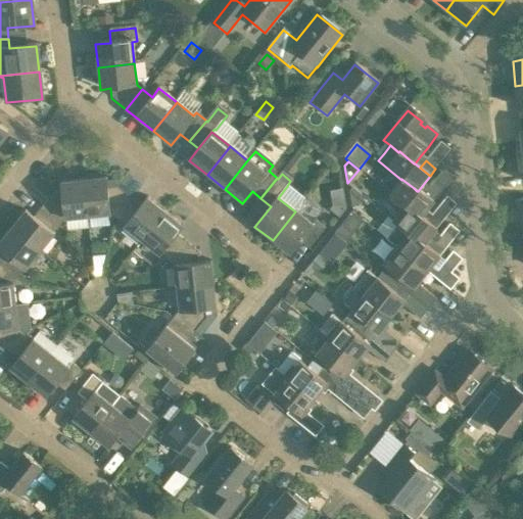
[(395,187),(389,195),(396,200),(405,206),(407,207),(420,219),(421,219),(423,215),(427,209),(433,203),(423,195),(418,191),(417,191),(414,188),(401,179),(401,180),(395,187)]
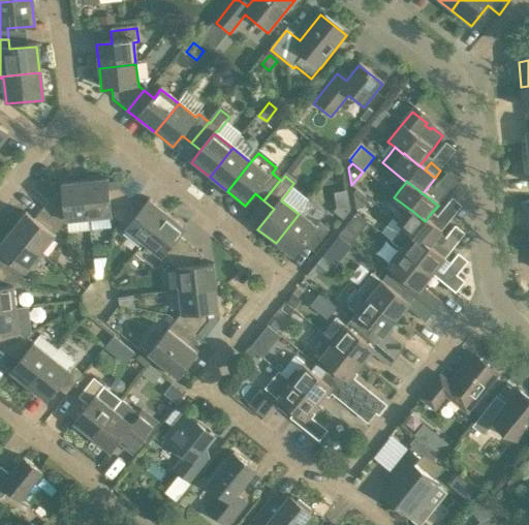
[(107,182),(84,184),(88,221),(111,218),(116,223),(132,202),(118,190),(109,191),(107,182)]
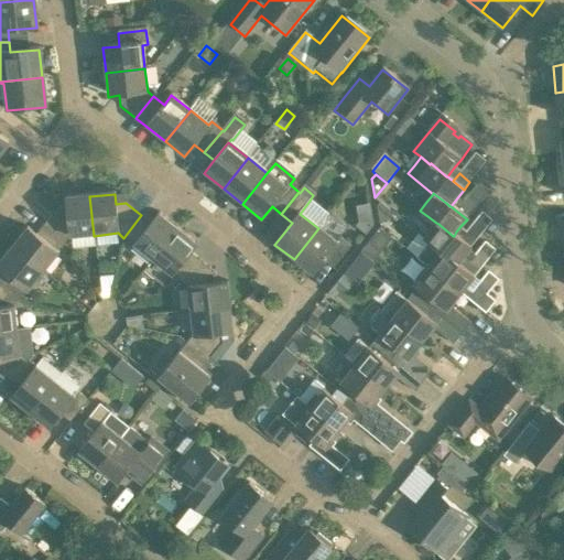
[(56,211),(44,226),(65,244),(69,238),(94,236),(89,196),(66,198),(66,210),(56,211)]
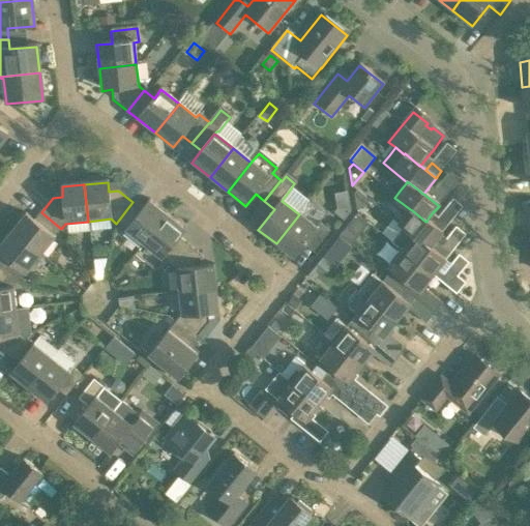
[(432,195),(429,198),(439,206),(439,205),(442,202),(444,199),(441,196),(435,191),(432,195)]
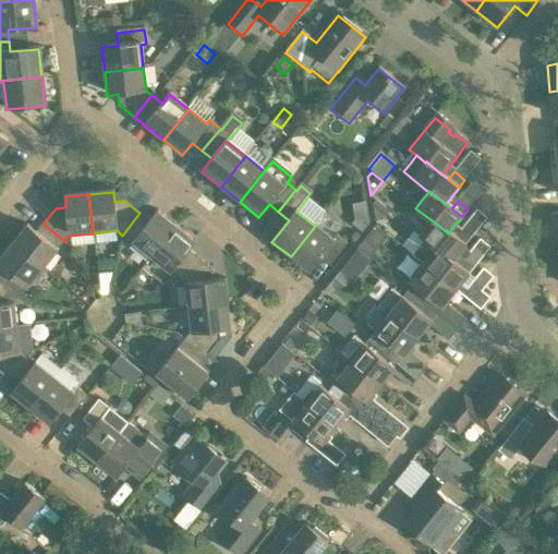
[(375,203),(373,206),(375,223),(381,223),(388,214),(375,203)]
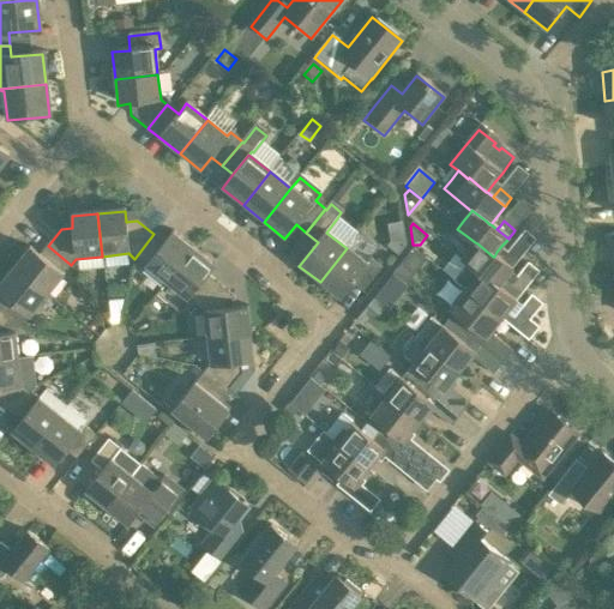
[(154,234),(134,259),(167,284),(194,251),(173,234),(164,243),(154,234)]
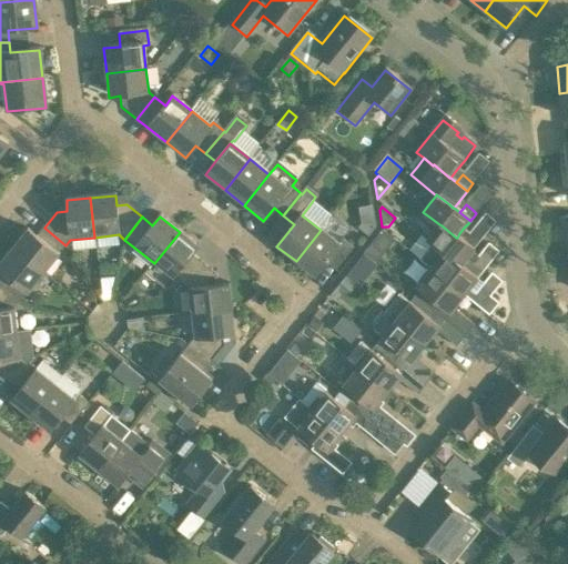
[(335,272),(353,250),(342,241),(347,234),(328,220),(321,230),(296,261),(315,277),(325,264),(335,272)]
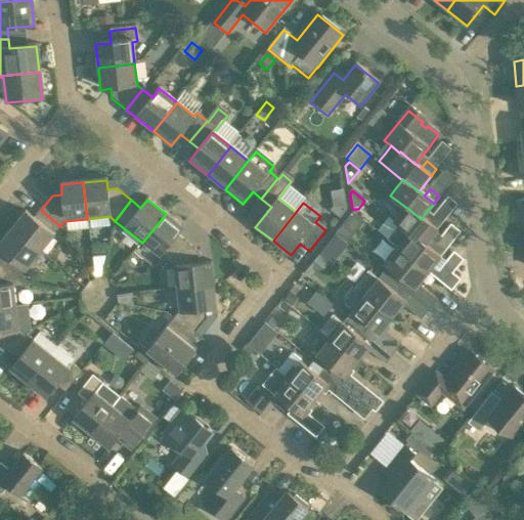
[(407,208),(394,223),(399,227),(401,229),(408,234),(416,240),(424,247),(425,246),(431,239),(437,231),(427,223),(422,219),(421,219),(407,208)]
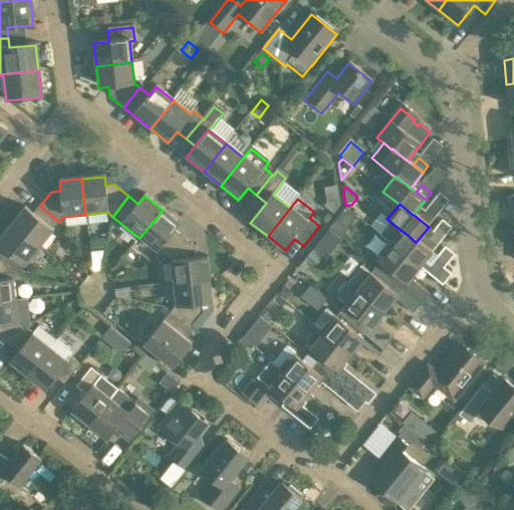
[(10,227),(38,248),(59,222),(40,206),(32,216),(24,209),(10,227)]
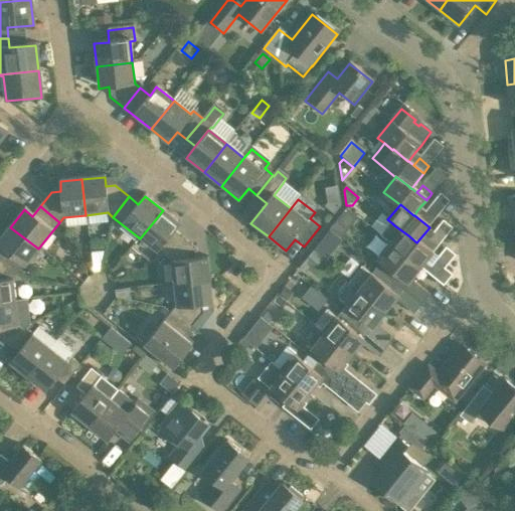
[(163,210),(140,238),(167,260),(183,239),(173,231),(180,223),(163,210)]
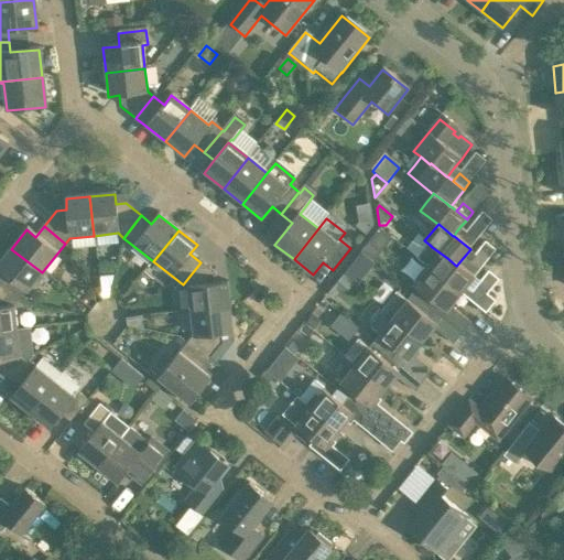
[(463,236),(459,240),(470,249),(476,241),(472,237),(466,233),(463,236)]
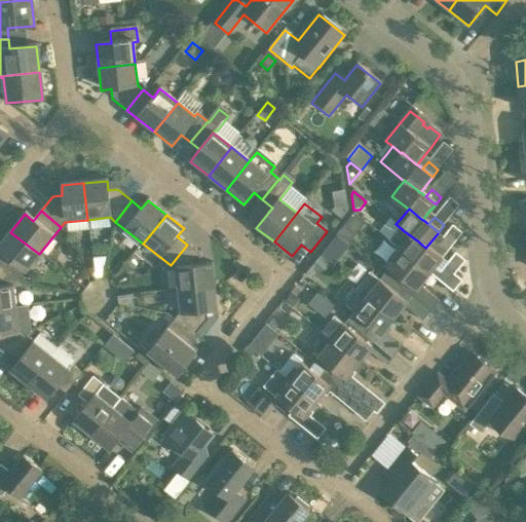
[(401,228),(388,243),(393,247),(398,251),(409,259),(419,267),(428,275),(429,274),(436,278),(442,284),(445,287),(450,280),(446,276),(441,272),(441,273),(438,270),(435,268),(438,264),(442,259),(434,253),(426,247),(425,248),(417,240),(410,235),(403,230),(401,228)]
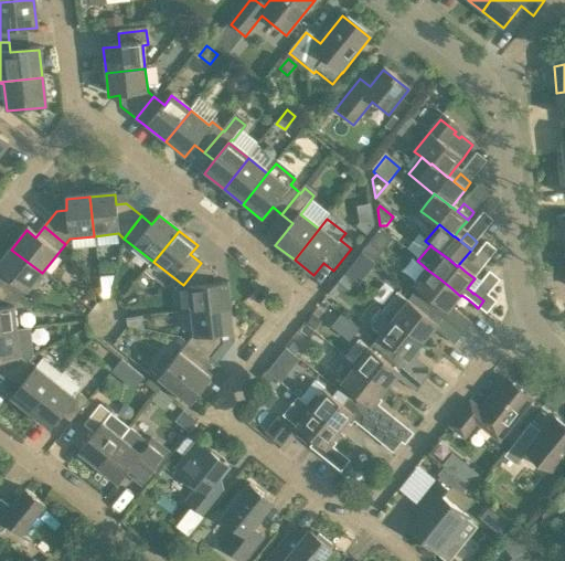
[(368,247),(361,256),(372,265),(379,256),(368,247)]
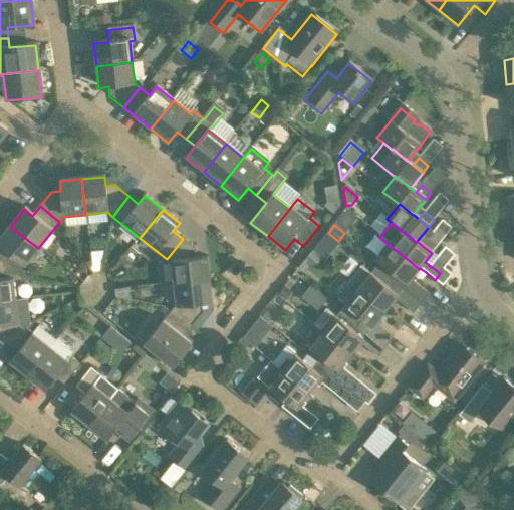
[(0,246),(4,250),(0,255),(0,261),(17,275),(38,248),(10,227),(0,239),(0,246)]
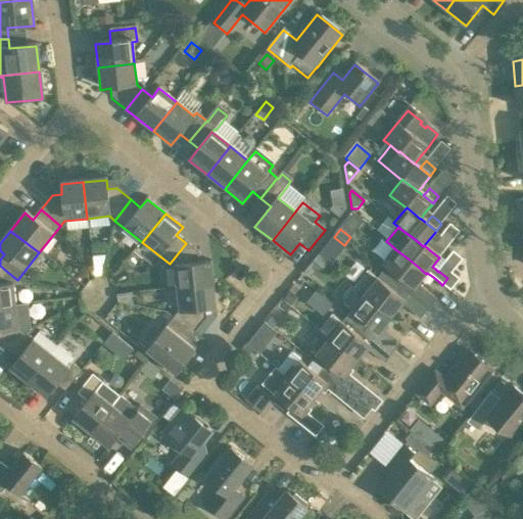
[(175,268),(177,289),(214,285),(211,263),(200,264),(199,254),(186,243),(170,264),(175,268)]
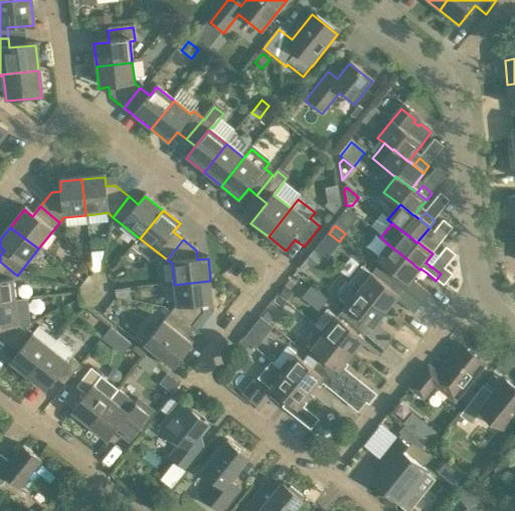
[(424,247),(433,253),(438,246),(431,240),(424,247)]
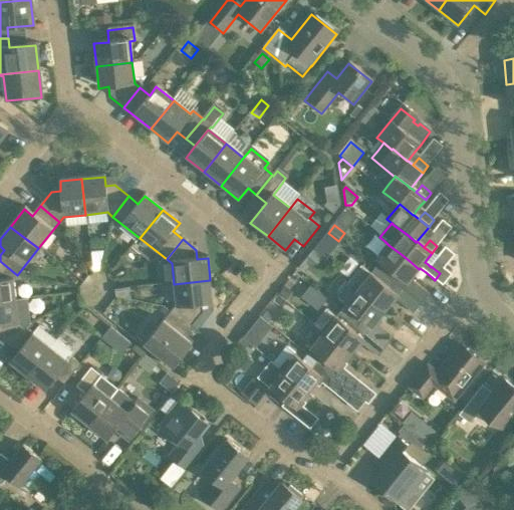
[(319,244),(312,253),(321,261),(322,261),(325,264),(332,256),(319,244)]
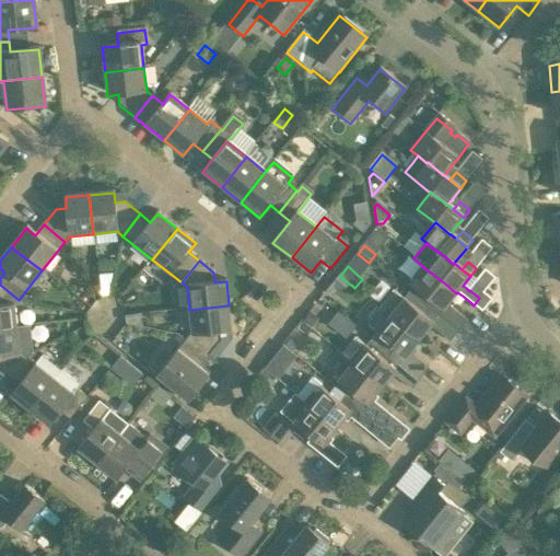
[(410,284),(405,290),(458,334),(467,322),(446,305),(456,293),(446,285),(435,276),(423,267),(410,284)]
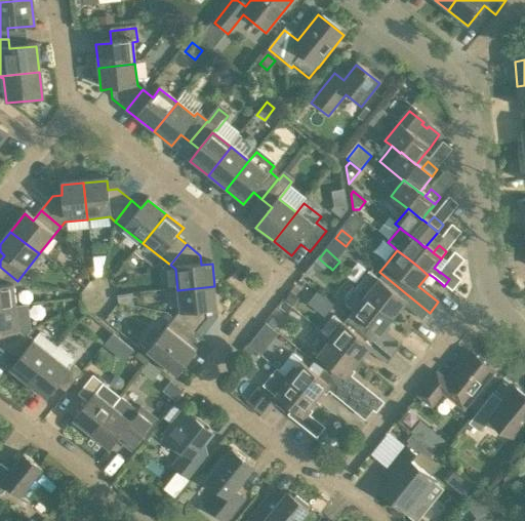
[(13,286),(17,281),(0,267),(0,310),(15,309),(13,286)]
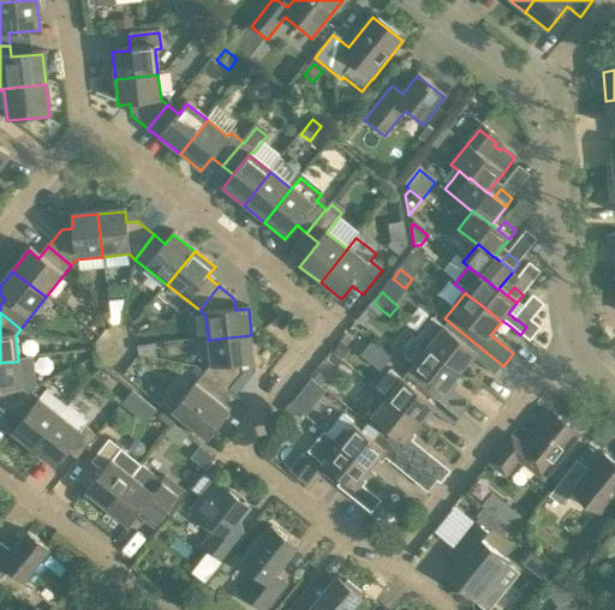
[(364,315),(357,323),(364,329),(371,321),(364,315)]
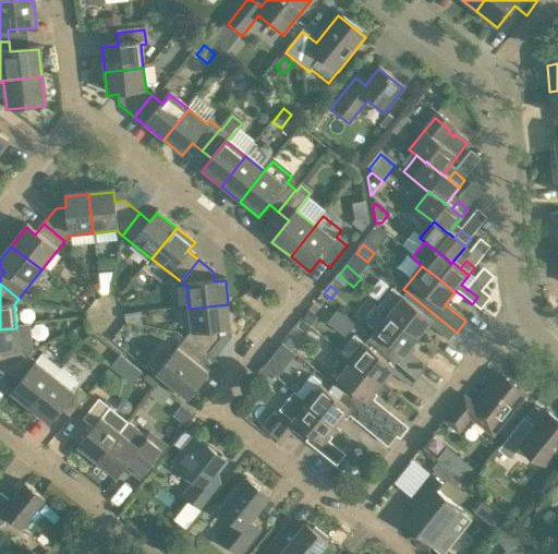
[(391,290),(383,301),(378,308),(417,339),(427,326),(448,342),(457,333),(403,289),(403,290),(407,293),(402,299),(391,290)]
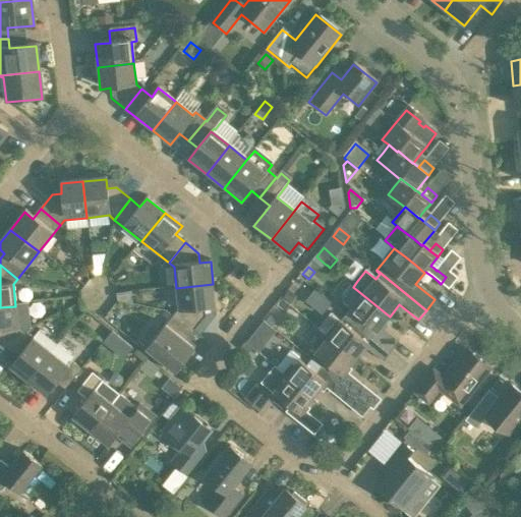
[(446,277),(441,284),(444,286),(449,290),(453,284),(456,280),(453,277),(449,274),(446,277)]
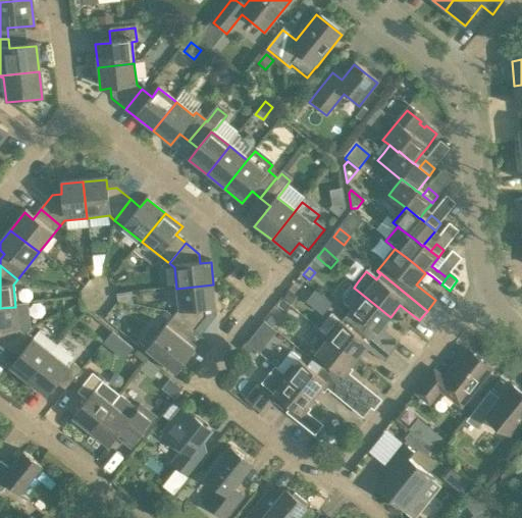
[(216,308),(213,285),(176,289),(178,311),(174,316),(195,332),(206,319),(205,309),(216,308)]
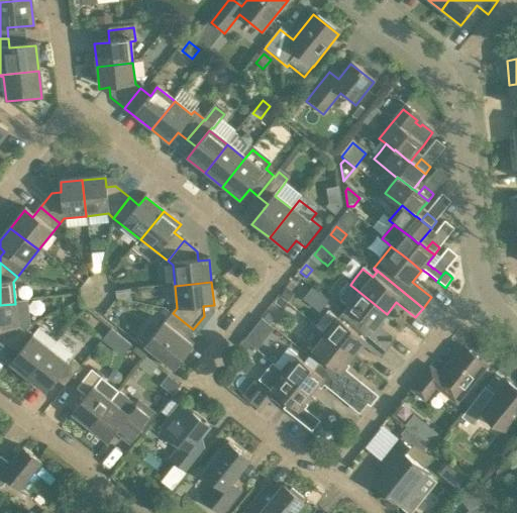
[(396,341),(377,325),(387,314),(350,285),(340,297),(339,300),(340,303),(346,308),(341,314),(388,351),(396,341)]
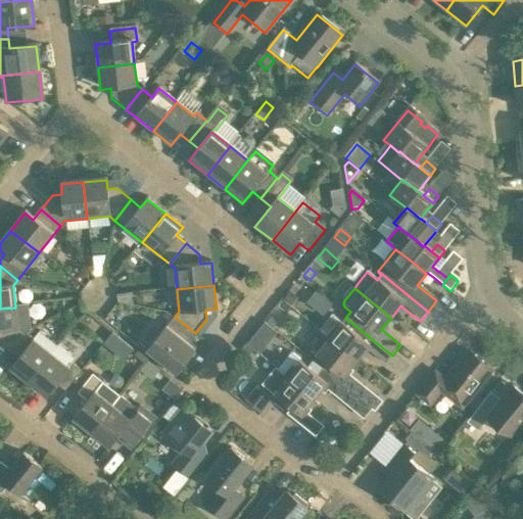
[(295,299),(288,294),(282,301),(289,308),(295,299)]
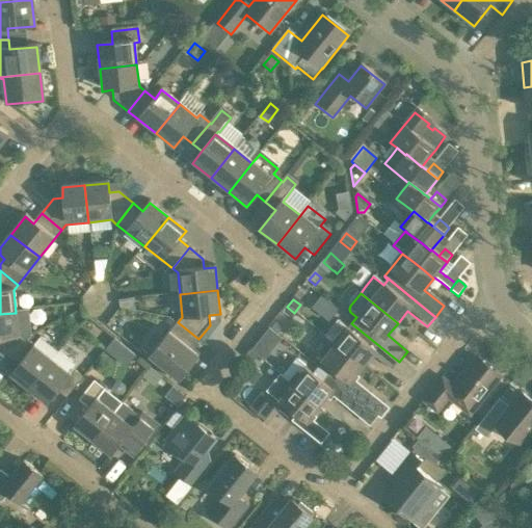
[(0,354),(7,361),(29,333),(27,312),(16,313),(0,314),(0,354)]
